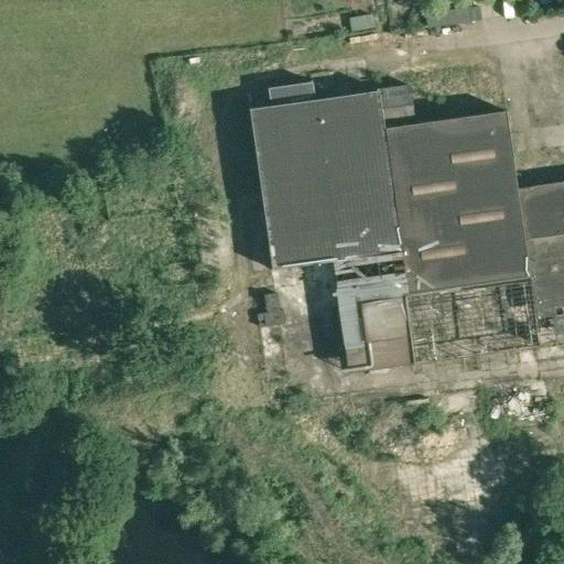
[(271,102),(249,106),(249,110),(272,271),(322,263),(332,262),(345,353),(347,366),(348,371),(410,362),(410,365),(563,342),(563,181),(517,188),(506,111),(414,123),(409,87),(408,83),(314,97),(311,79),(268,85),(271,102)]
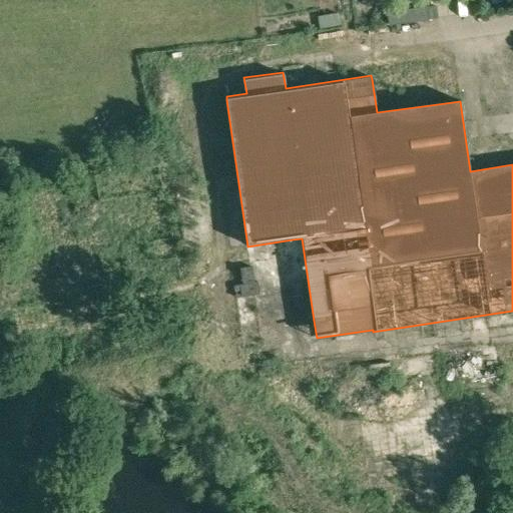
[(254,283),(251,266),(239,268),(241,284),(233,286),(235,298),(260,295),(258,283),(254,283)]
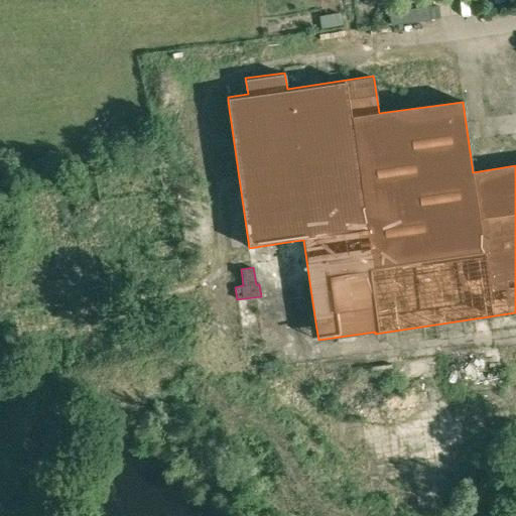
[(250,326),(261,325),(257,298),(247,299),(250,326)]
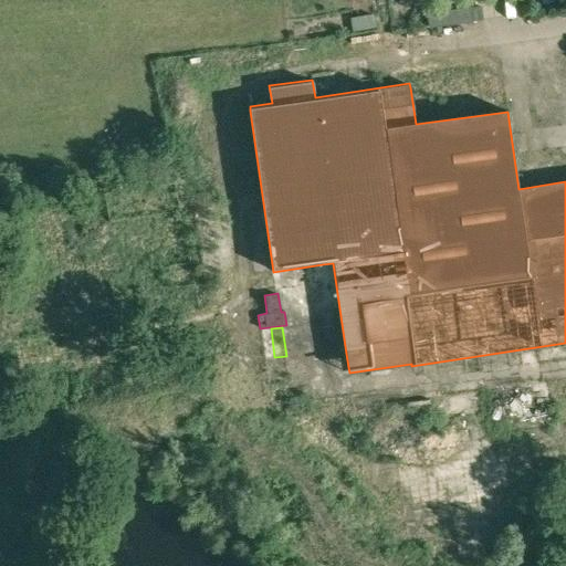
[(341,400),(341,410),(362,410),(362,400),(341,400)]
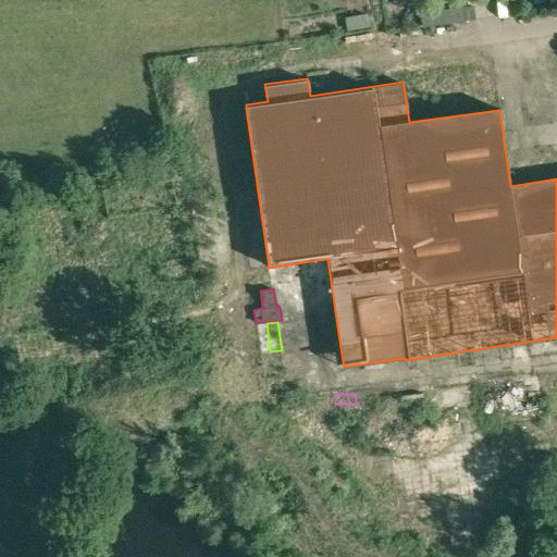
[(448,448),(421,449),(422,459),(448,459),(448,448)]
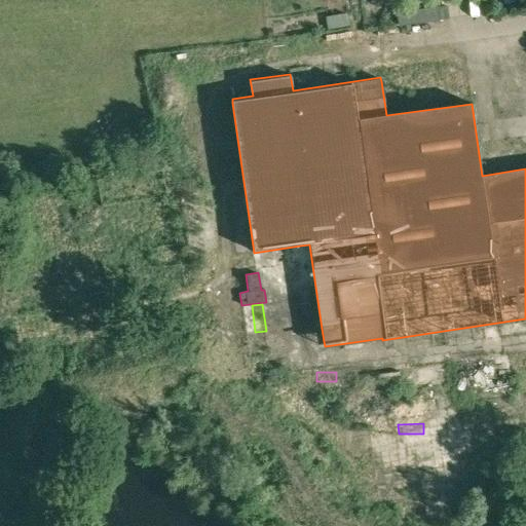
All buildings are outlined.
